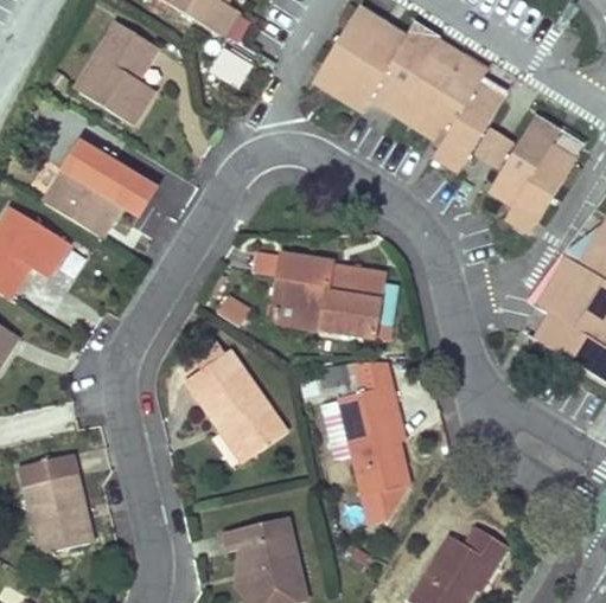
[(166,0),(212,29),(228,2),(225,1),(223,0),(166,0)]
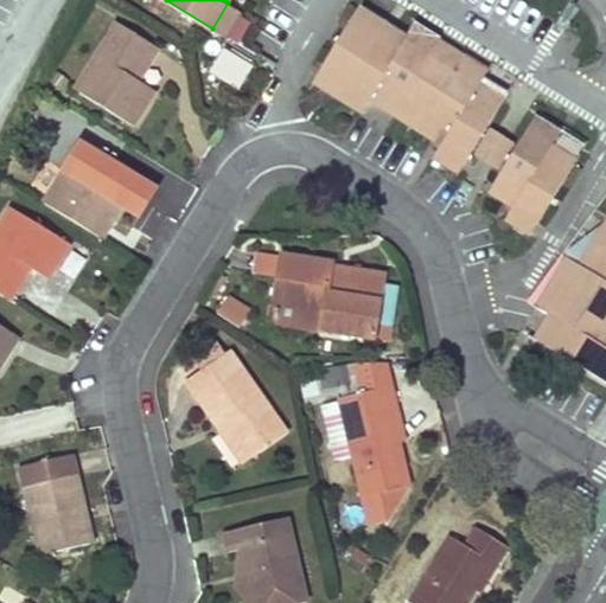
[(238,10),(228,2),(212,29),(223,34),(238,10)]
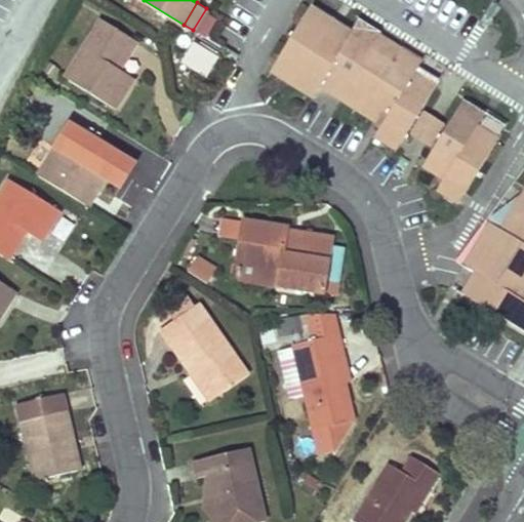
[(381,124),(403,137),(436,84),(414,72),(421,61),(358,22),(351,32),(310,5),(277,58),(320,85),(321,83),(327,74),(389,113),(383,121),(381,124)]
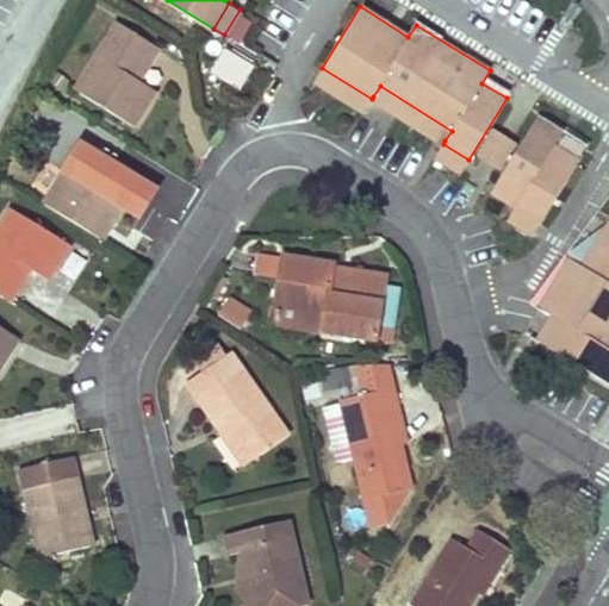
[(153,42),(118,20),(75,88),(135,125),(148,104),(156,89),(142,80),(132,74),(144,56),(153,42)]
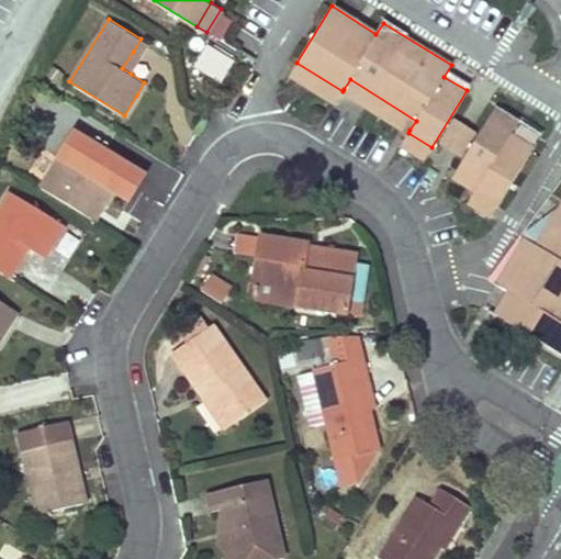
[(141,38),(133,52),(122,68),(131,74),(149,44),(141,38)]
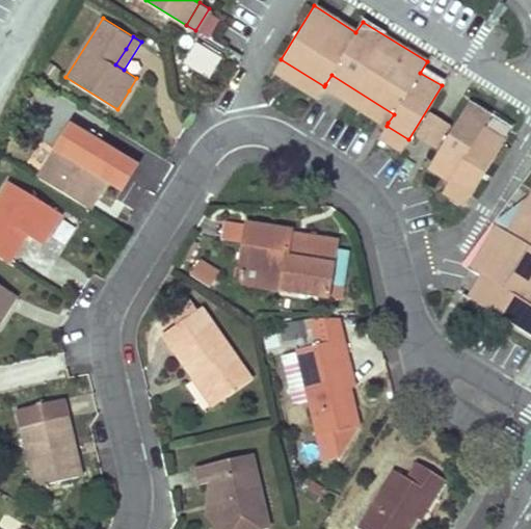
[(319,96),(324,86),(281,59),(275,69),(319,96)]
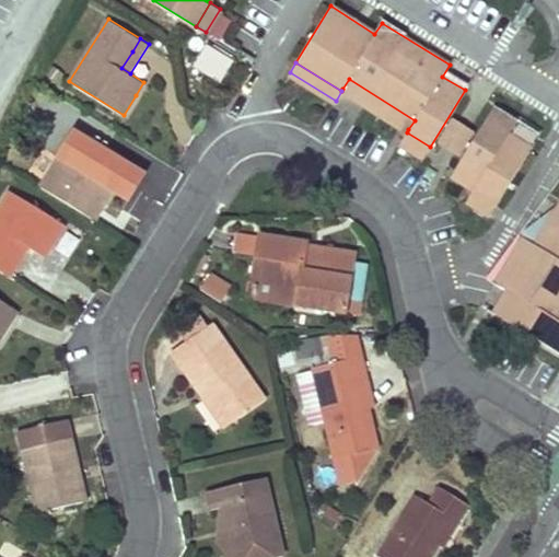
[(63,72),(54,65),(47,73),(57,81),(63,72)]
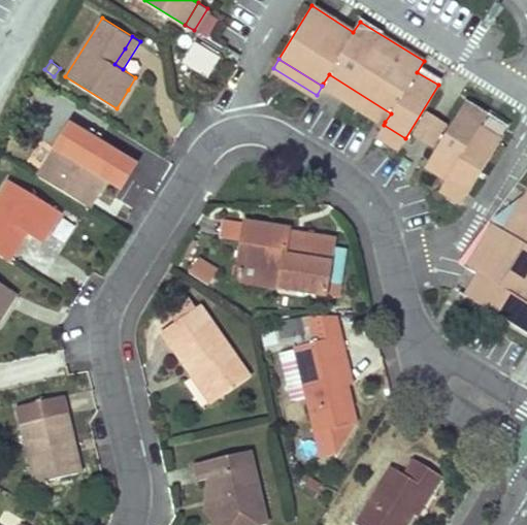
[(346,98),(385,122),(391,113),(329,74),(323,84),(346,98)]
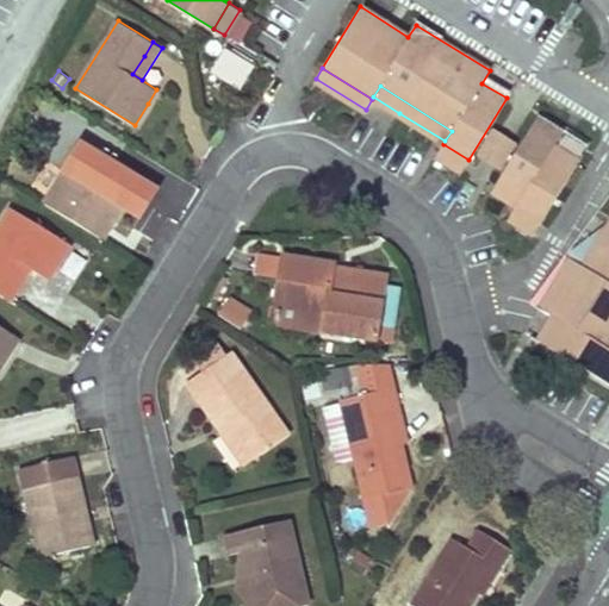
[(516,207),(541,223),(578,161),(554,147),(561,133),(536,117),(499,179),(523,194),(517,205),(516,207)]
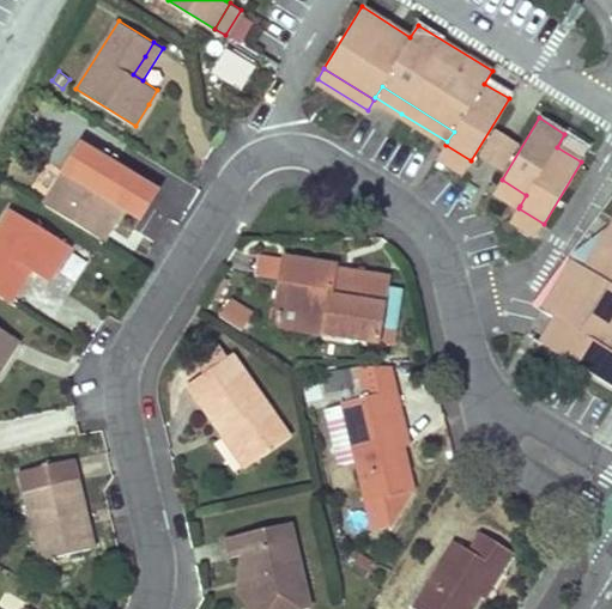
[(515,144),(496,132),(483,153),(502,165),(515,144)]
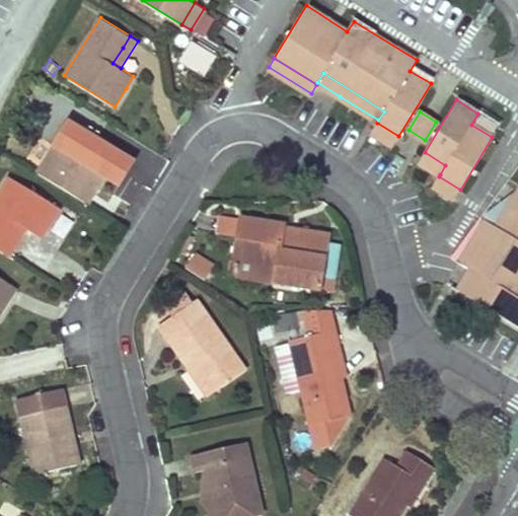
[(102,171),(94,166),(111,140),(72,117),(38,171),(78,197),(86,185),(95,191),(106,173),(102,171)]
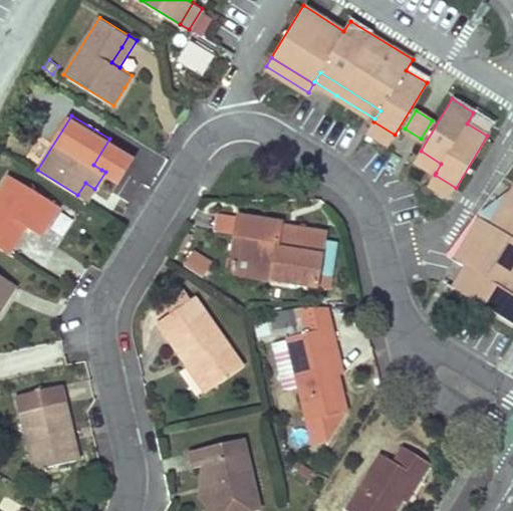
[(390,143),(395,135),(373,121),(368,130),(390,143)]
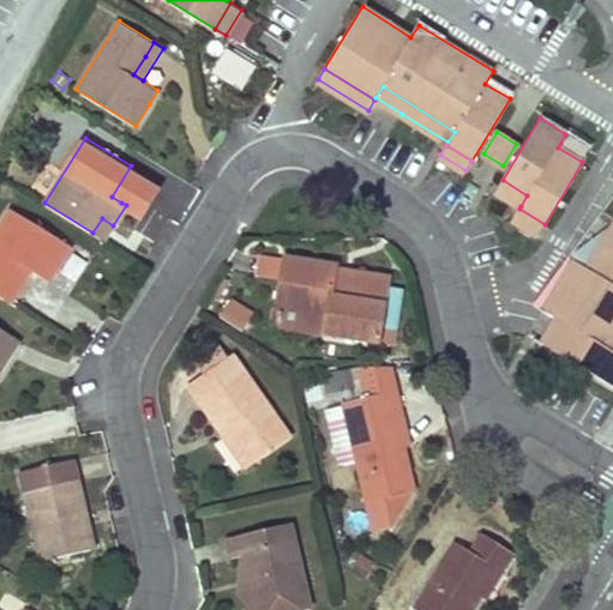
[(140,171),(131,165),(112,197),(121,203),(140,171)]
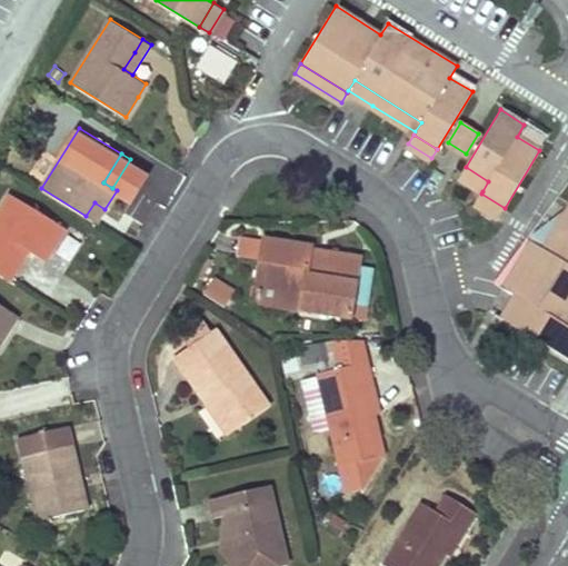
[(460,176),(482,191),(488,181),(466,167),(460,176)]
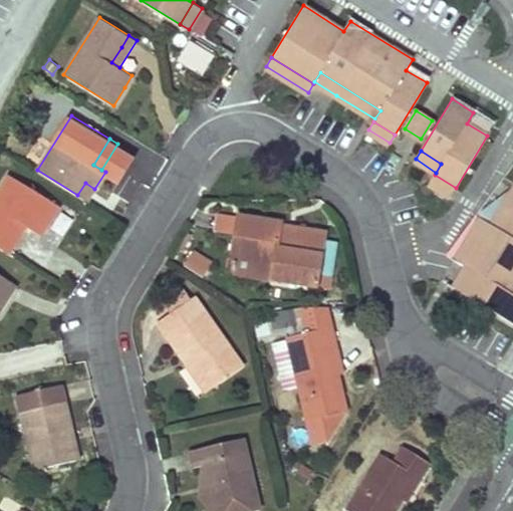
[(26,225),(41,235),(59,205),(9,174),(0,189),(0,247),(4,250),(20,222),(26,225)]
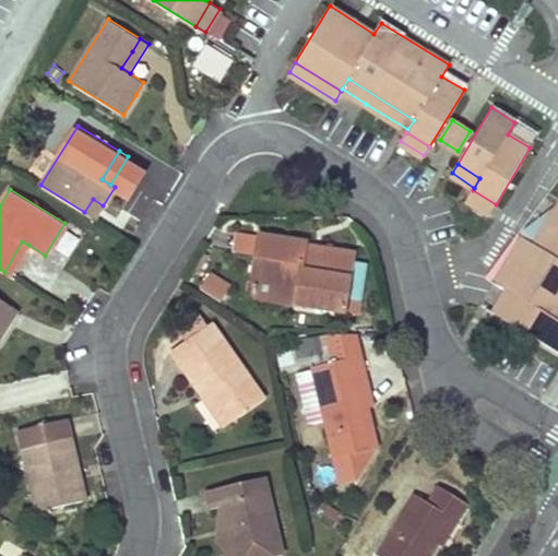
[(490,213),(496,204),(473,190),(466,200),(490,213)]
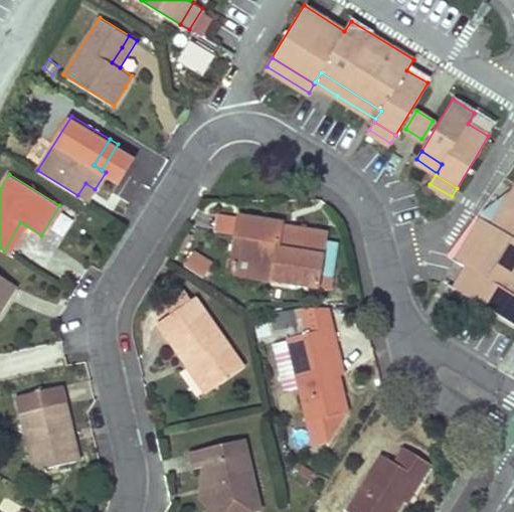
[(513,186),(505,181),(483,217),(491,222),(493,224),(513,190),(513,186)]
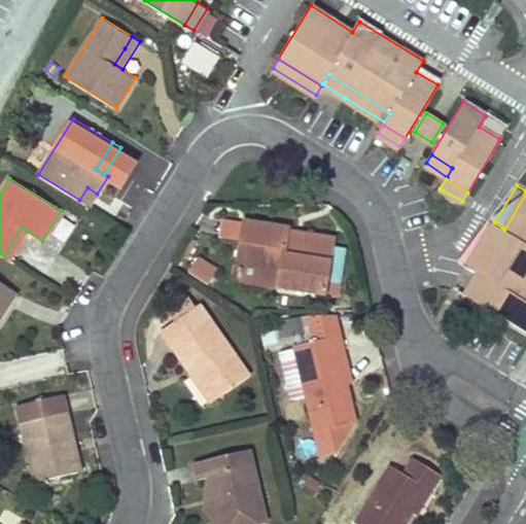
[(97,194),(88,187),(79,200),(90,206),(97,194)]
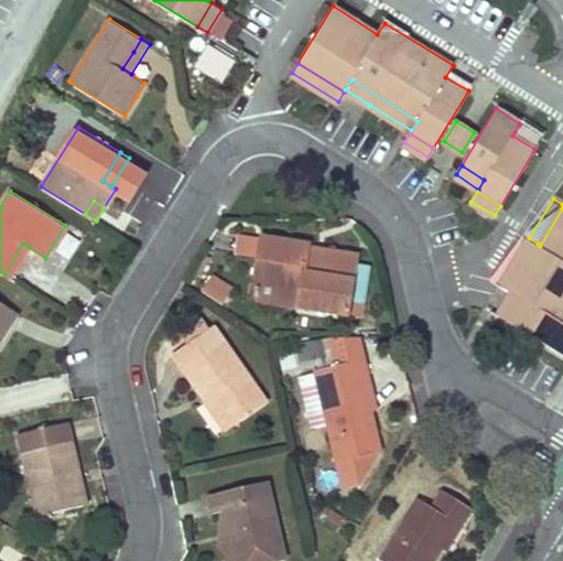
[(562,208),(540,246),(550,251),(562,229),(562,208)]
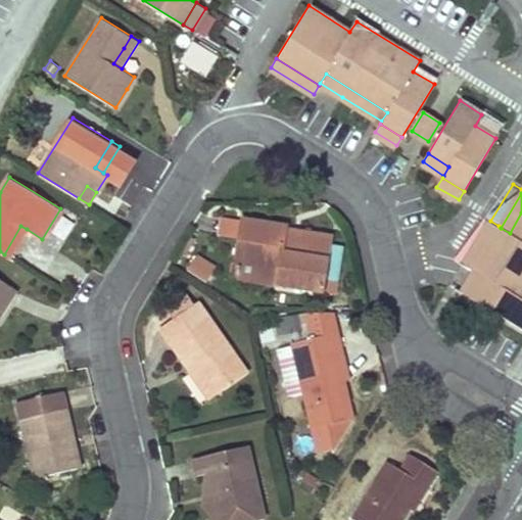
[(501,228),(499,226),(473,269),(475,271),(484,276),(471,296),(521,327),(521,213),(510,233),(501,228)]
